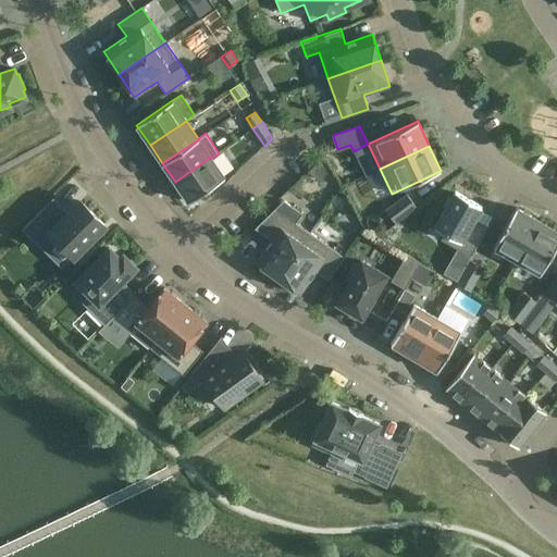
[(211,157),(175,182),(188,202),(224,177),(211,158),(211,157)]
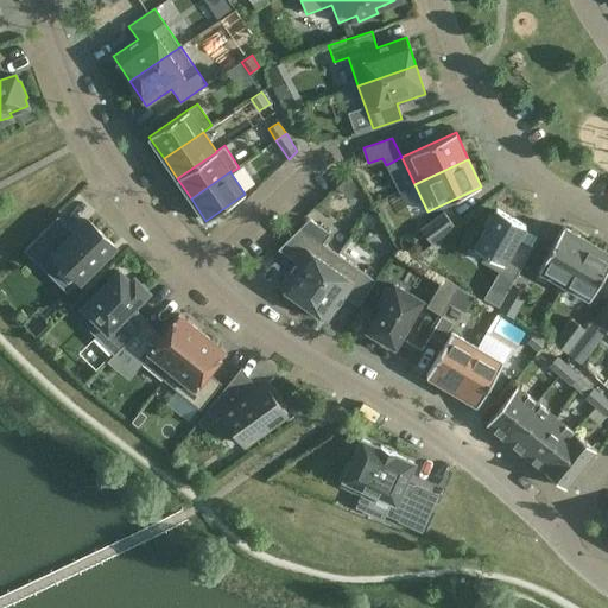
[(352,171),(336,187),(349,197),(359,183),(352,171)]
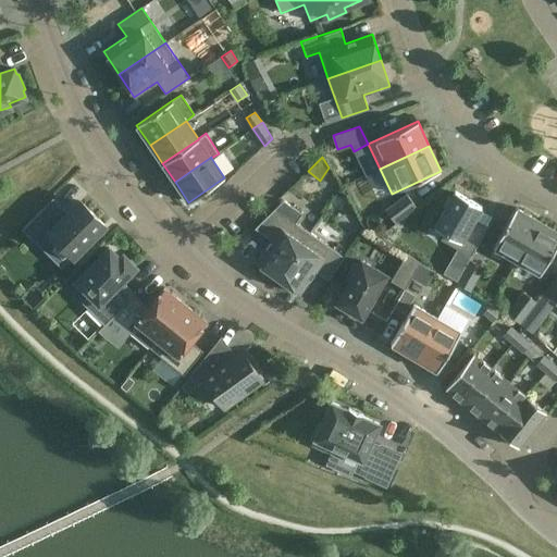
[(481,206),(455,192),(452,196),(449,195),(443,207),(445,209),(434,227),(444,233),(441,239),(470,256),(487,226),(474,218),(481,206)]
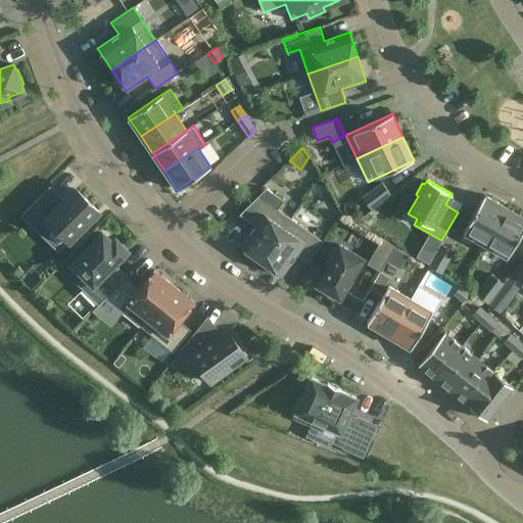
[(390,194),(382,183),(362,198),(370,209),(390,194)]
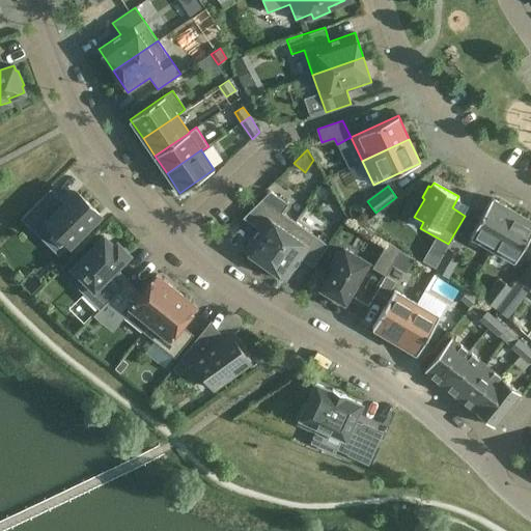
[(287,203),(270,191),(243,218),(258,228),(243,250),(264,264),(296,221),(282,212),(287,203)]
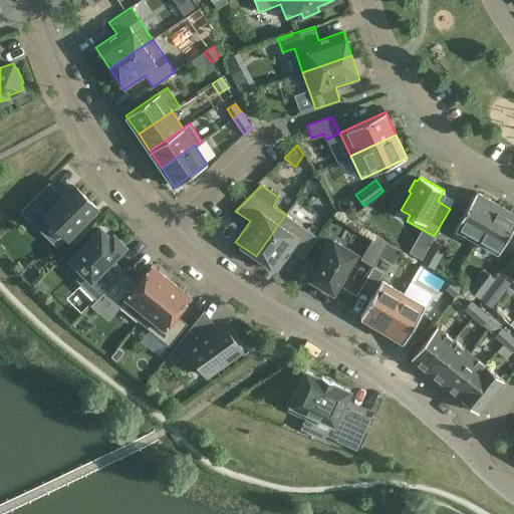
[(74,186),(56,204),(41,190),(20,211),(41,232),(52,221),(66,235),(56,246),(57,247),(96,208),(74,186)]
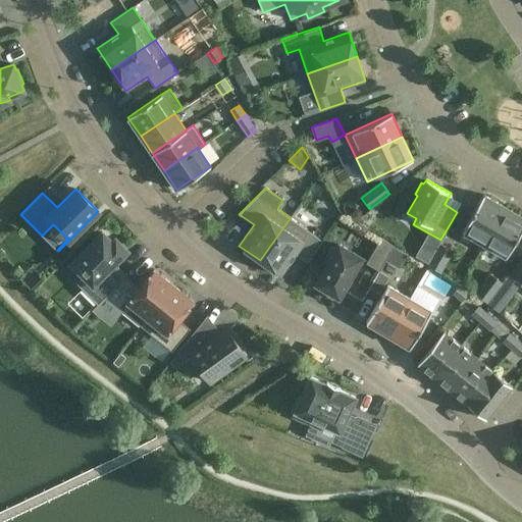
[(462,231),(484,244),(506,207),(483,195),(462,231)]
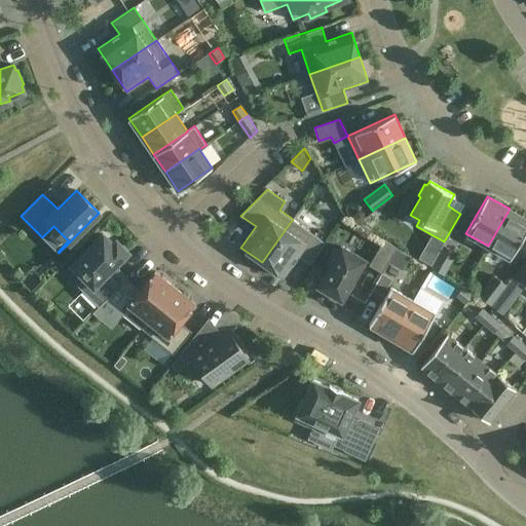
[(525,218),(510,209),(488,246),(510,259),(525,230),(525,218)]
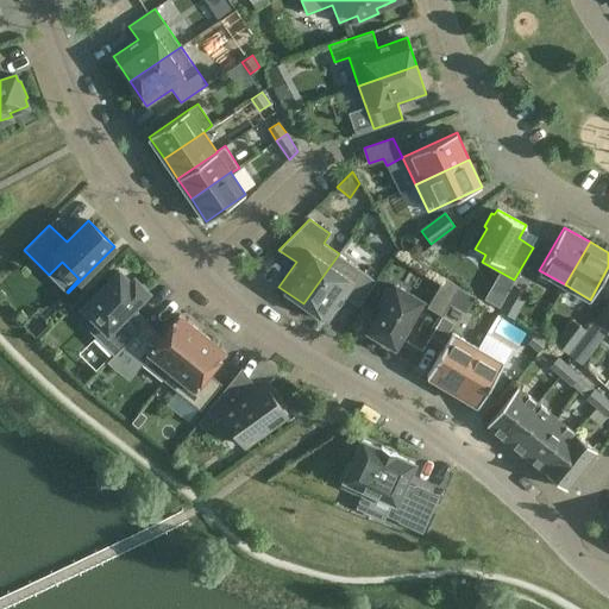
[(376,281),(339,253),(303,303),(327,321),(345,297),(358,307),(376,281)]
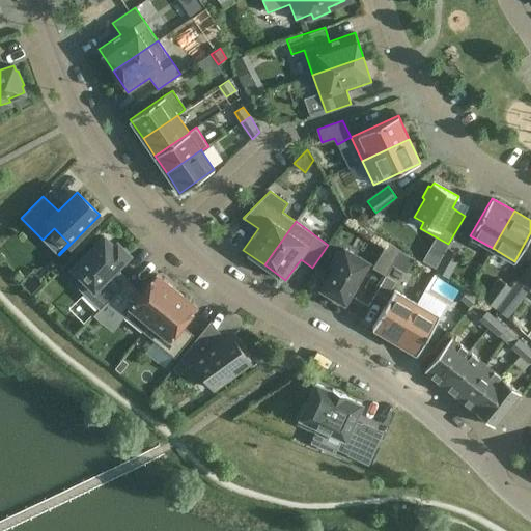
[(106,302),(119,288),(108,277),(130,254),(117,243),(114,246),(104,236),(73,268),(86,281),(79,288),(100,310),(107,303),(106,302)]
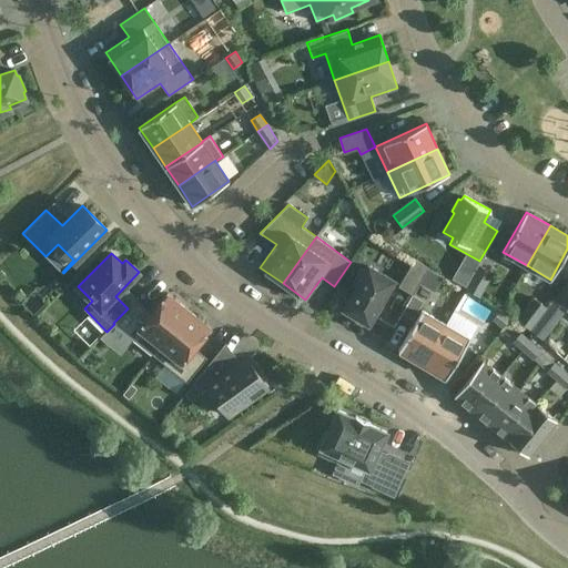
[(428,267),(415,259),(398,286),(413,294),(428,267)]
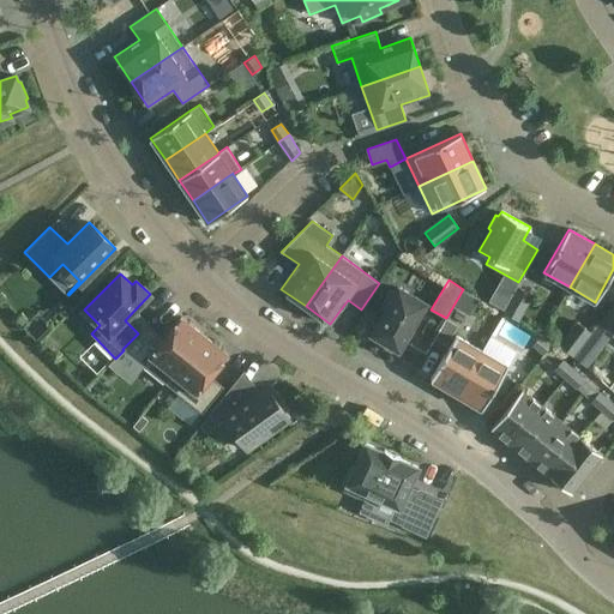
[(533,295),(518,287),(504,312),(518,320),(533,295)]
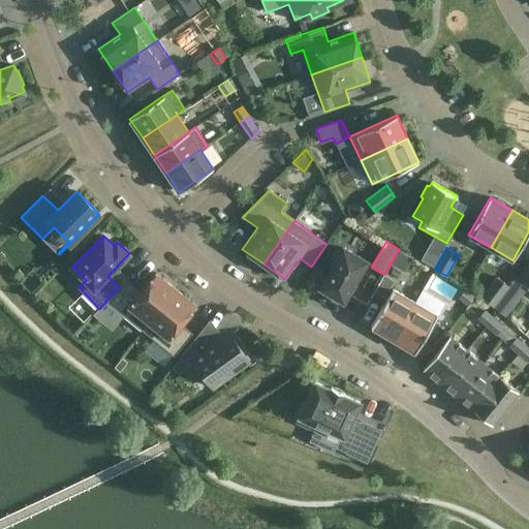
[(366,261),(344,248),(341,253),(337,250),(328,266),(332,268),(320,287),(324,289),(321,293),(337,303),(339,299),(343,301),(366,261)]
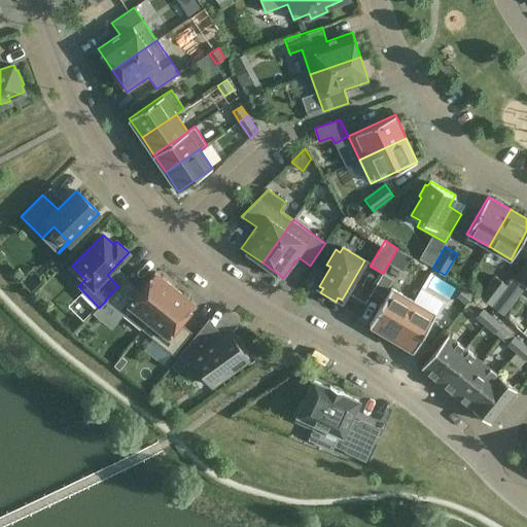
[(526,260),(514,279),(526,288),(526,260)]
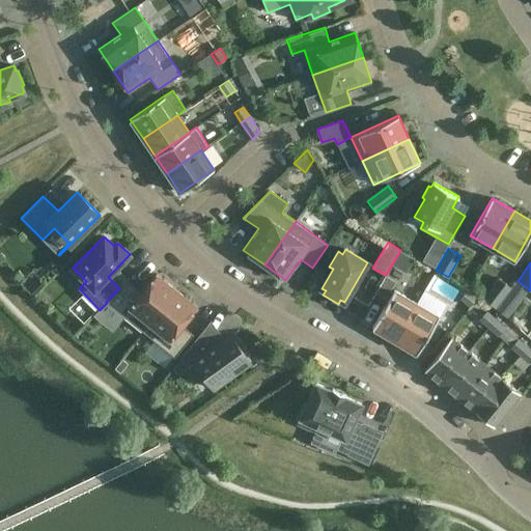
[(397,277),(388,272),(379,287),(388,294),(397,277)]
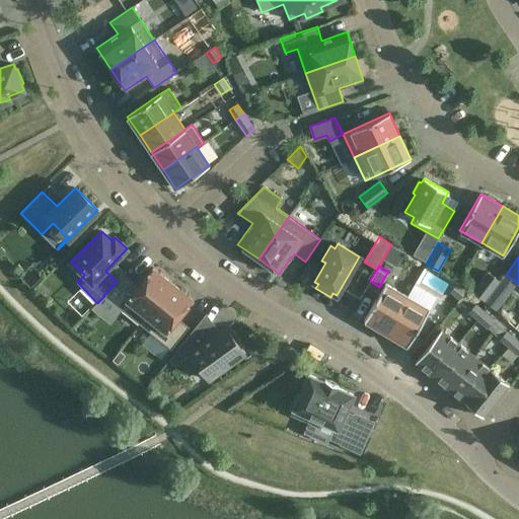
[(104,296),(140,324),(172,284),(153,268),(138,286),(124,275),(117,282),(103,295),(104,296)]
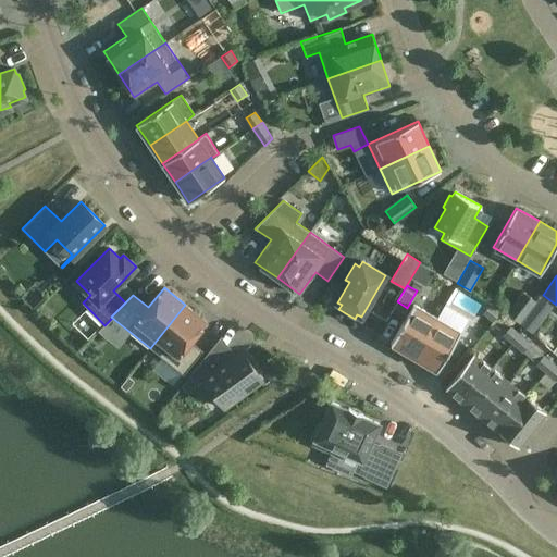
[(536,301),(523,292),(507,313),(519,323),(536,301)]
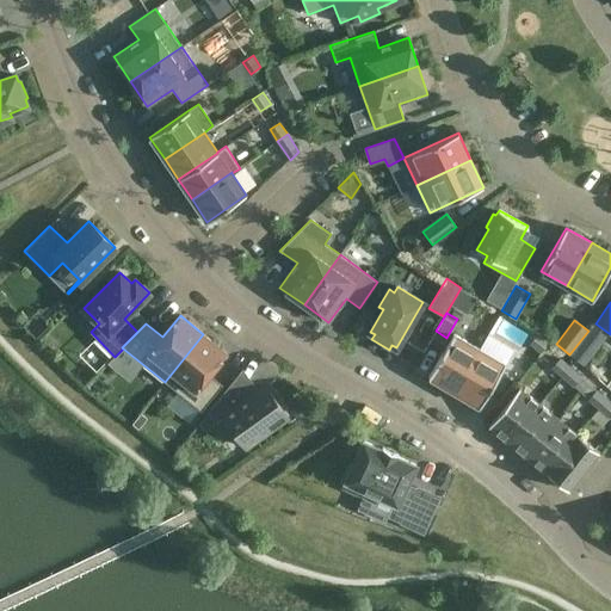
[(227,352),(203,334),(165,382),(202,412),(223,386),(209,374),(227,352)]
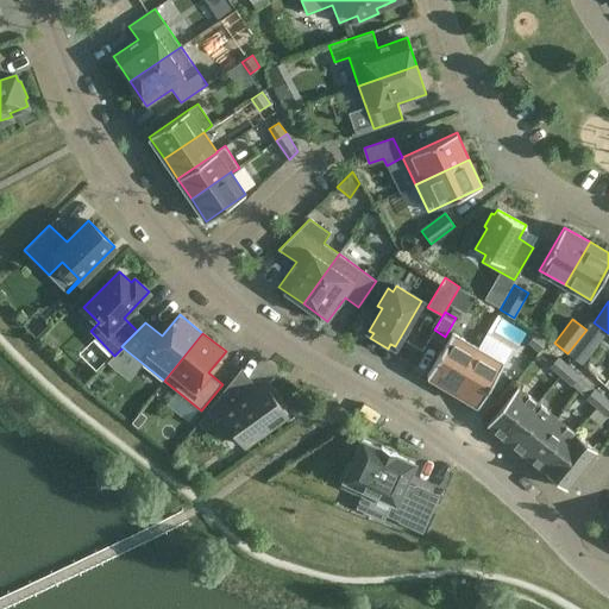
[(452,390),(478,347),(452,333),(427,376),(452,390)]
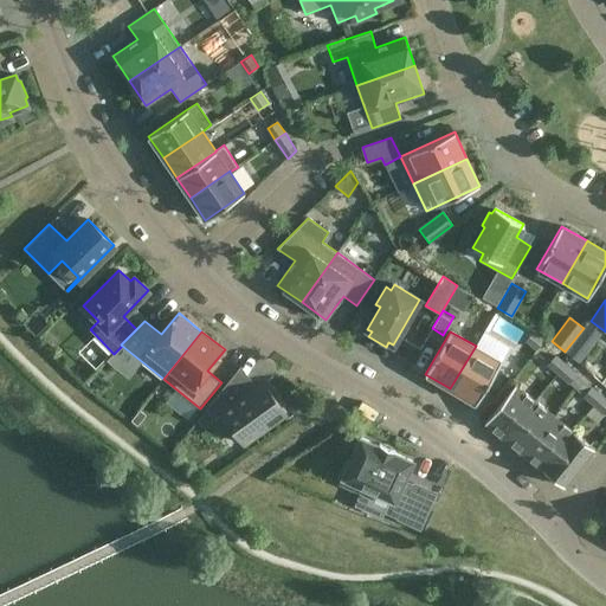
[(545,340),(533,331),(526,341),(536,349),(545,340)]
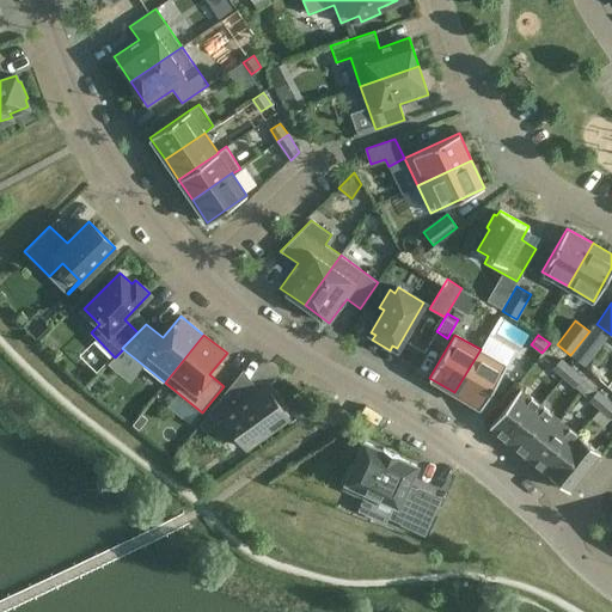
[(571,355),(583,365),(592,353),(581,344),(571,355)]
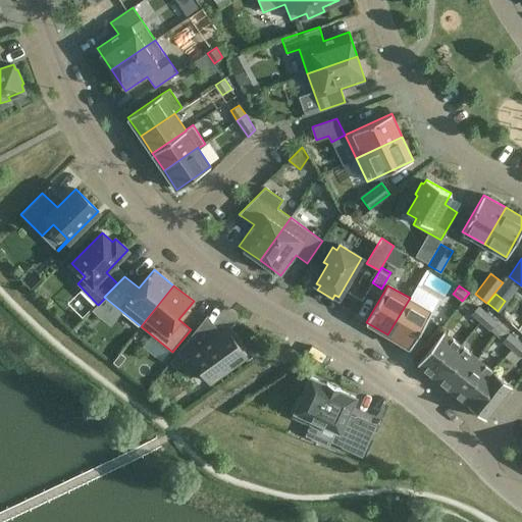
[(431,311),(410,298),(387,334),(410,348),(431,311)]
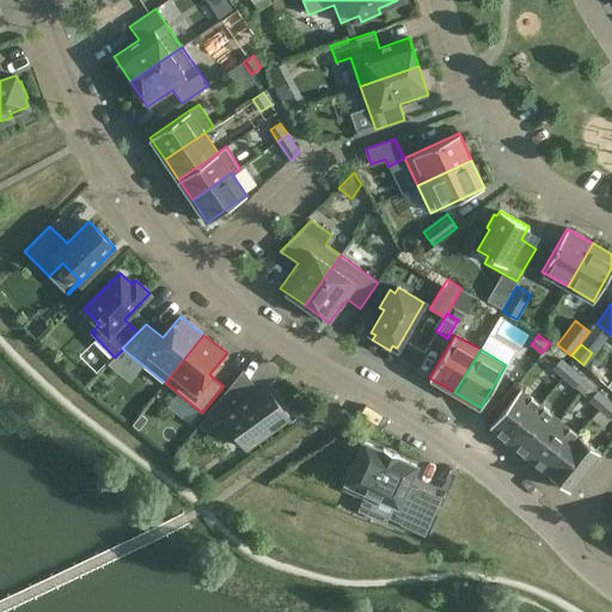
[(563,377),(571,368),(561,359),(552,368),(563,377)]
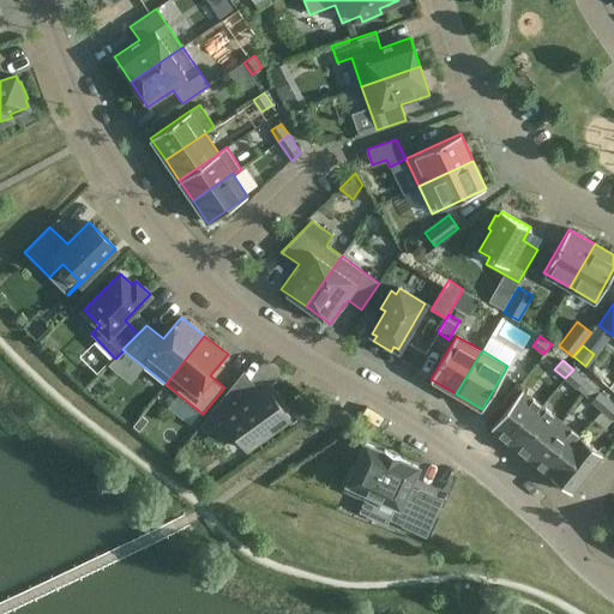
[(584,379),(573,369),(565,378),(576,387),(584,379)]
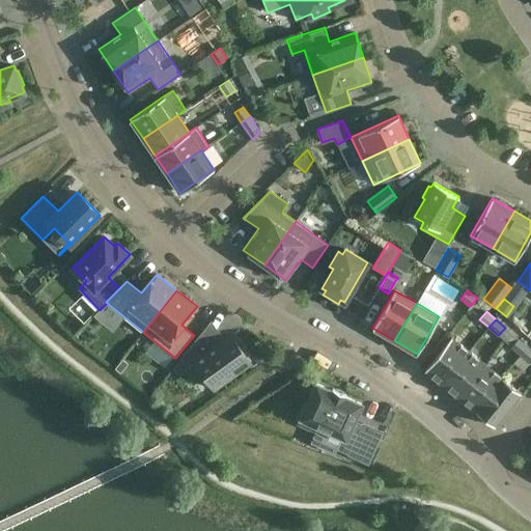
[(180,359),(173,368),(177,374),(187,367),(194,362),(213,389),(250,362),(230,334),(216,344),(204,329),(180,359)]
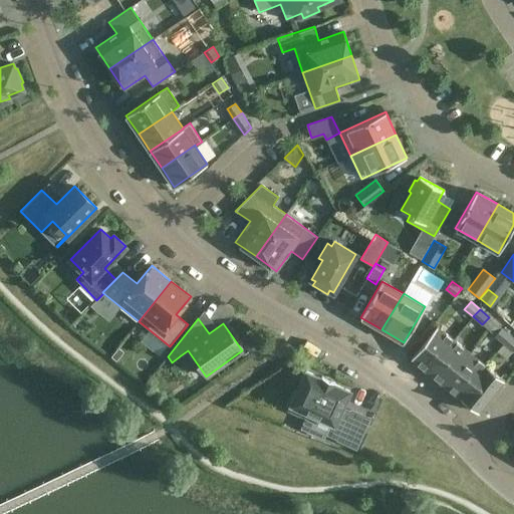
[(411,358),(428,372),(454,340),(437,326),(411,358)]
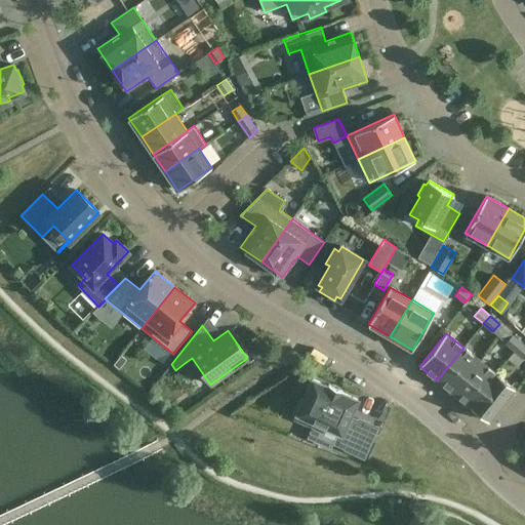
[(506,342),(515,351),(521,344),(512,335),(506,342)]
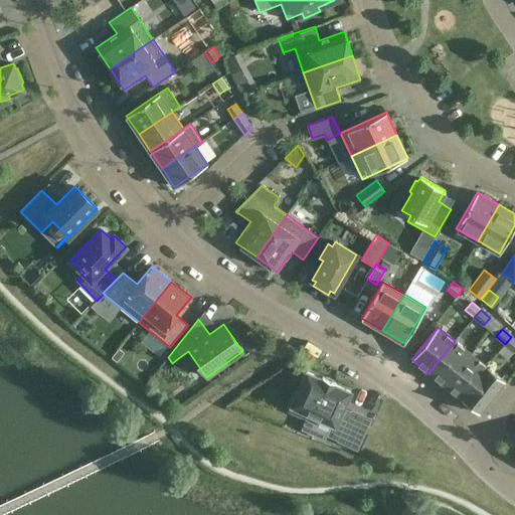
[(146,334),(141,341),(159,354),(164,347),(146,334)]
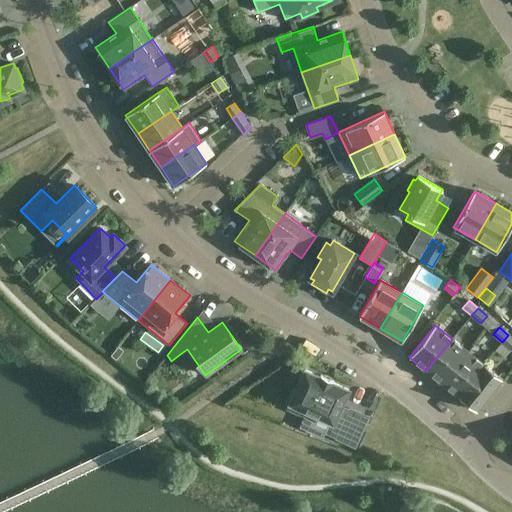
[(511,337),(508,335),(502,342),(510,350),(511,348),(511,337)]
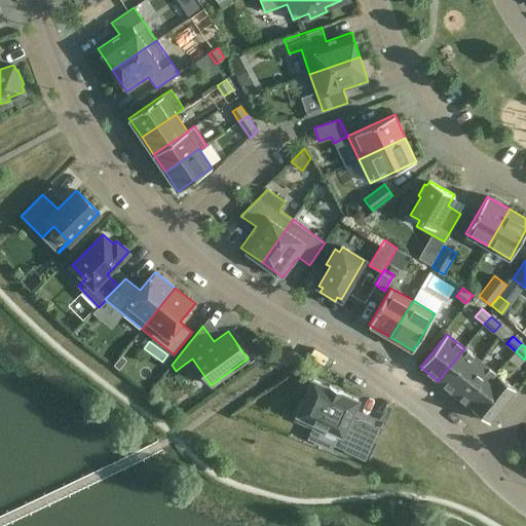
[(481,361),(464,348),(438,381),(454,395),(481,361)]
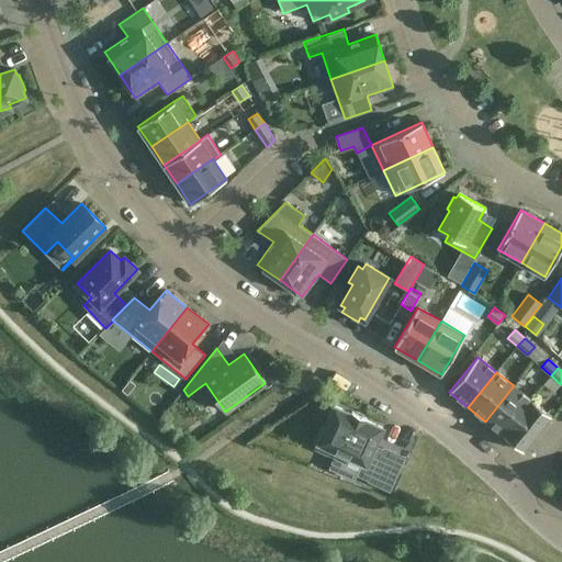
[(531,400),(514,385),(485,422),(503,436),(531,400)]
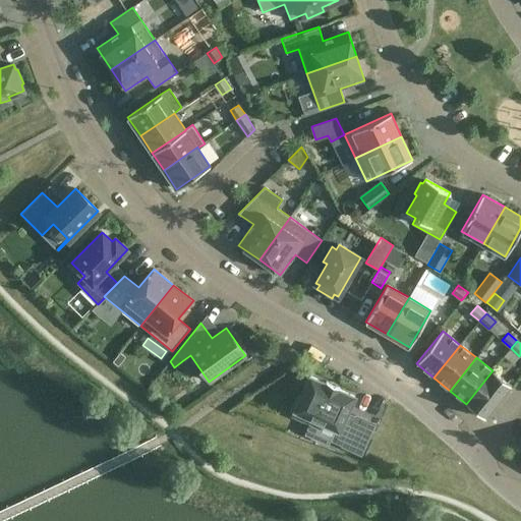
[(511,385),(493,370),(466,404),(484,418),(511,385)]
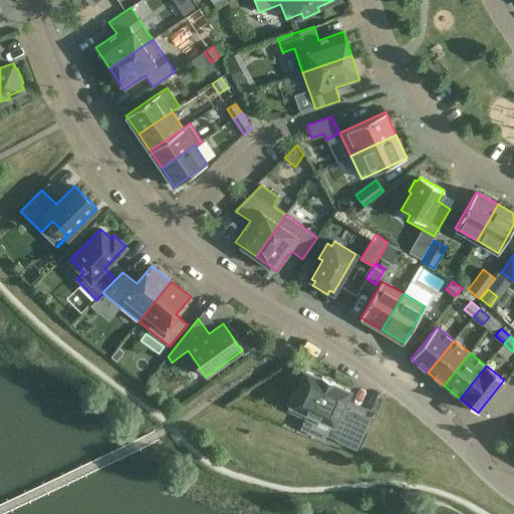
[(350,412),(341,408),(349,391),(334,383),(335,382),(321,376),(321,377),(306,370),(297,391),(296,391),(288,409),(304,417),(306,412),(332,424),(328,434),(338,439),(338,440),(355,448),(368,419),(351,411),(350,412)]
